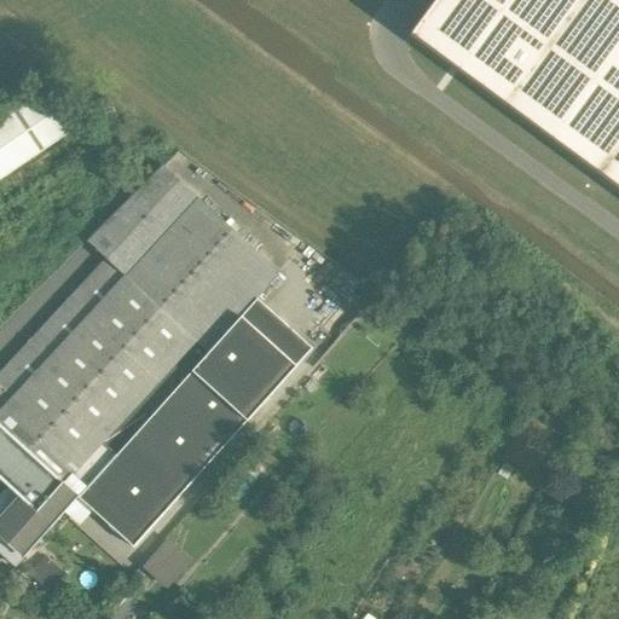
[(618,0),(434,0),(408,36),(618,191),(618,0)]
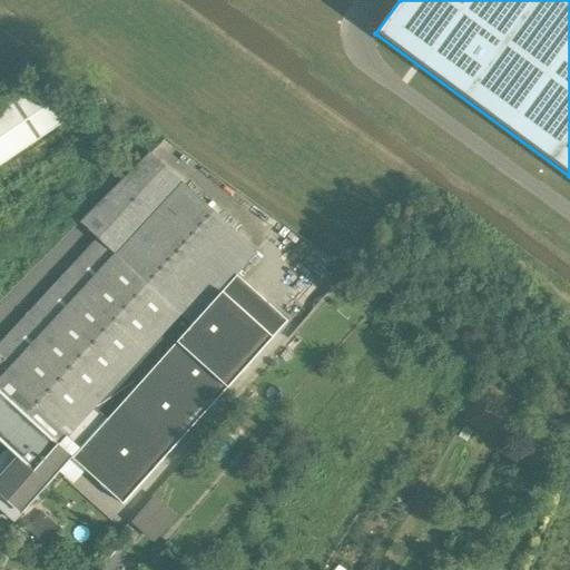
[(49,79),(0,111),(0,164),(72,115),(49,79)]
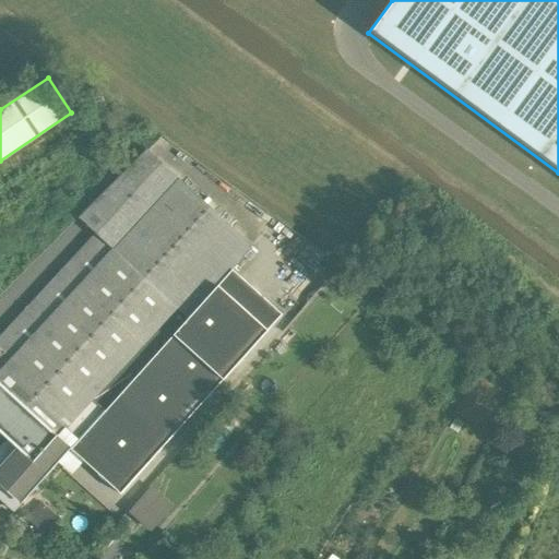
[(145,150),(79,218),(95,234),(111,250),(177,309),(188,319),(232,270),(253,247),(145,150)]
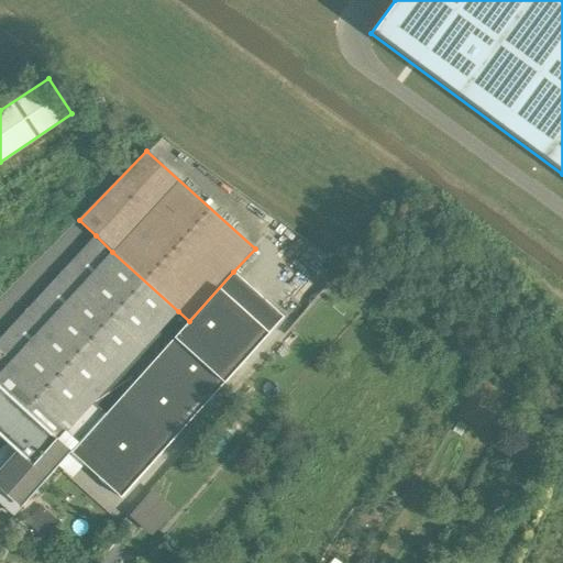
[(96,235),(0,338),(0,353),(10,363),(112,252),(96,235)]
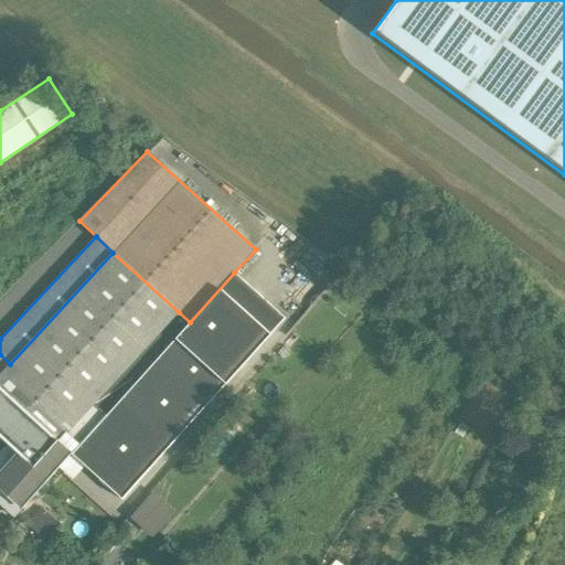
[(10,364),(0,374),(0,387),(60,443),(94,404),(179,312),(113,253),(10,364)]
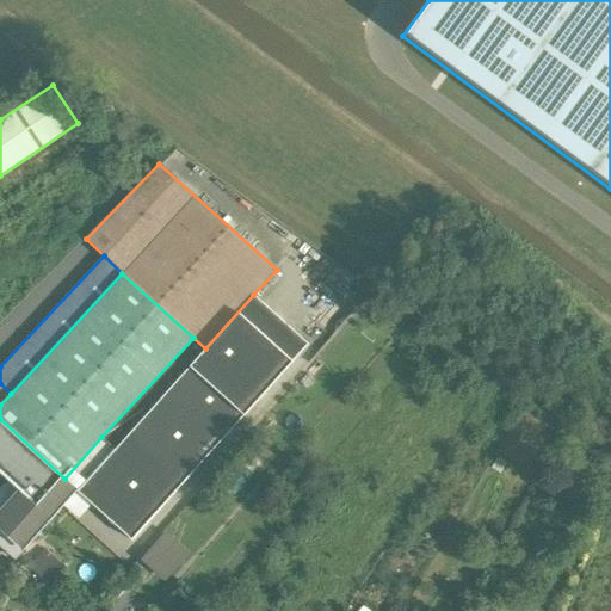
[(78,492),(76,493),(130,541),(244,414),(241,413),(289,360),(290,362),(307,344),(253,295),(205,349),(115,450),(78,492)]
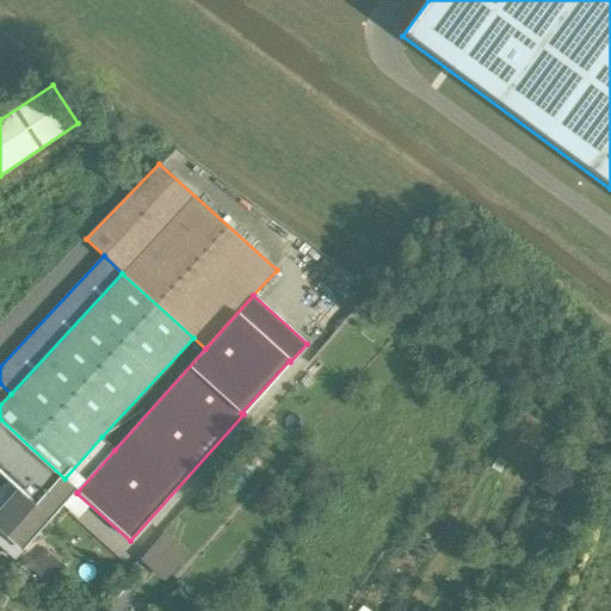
[(0,405),(11,394),(0,383),(0,405)]
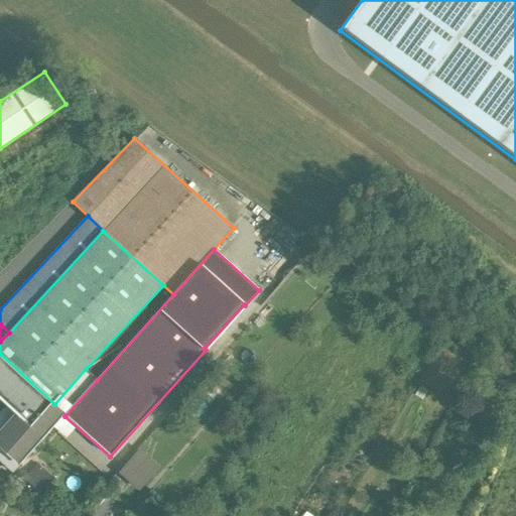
[(54,404),(0,354),(0,400),(8,408),(21,420),(30,429),(54,404)]
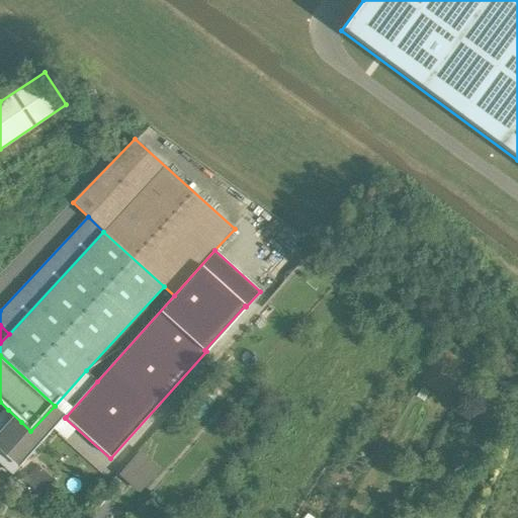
[(97,381),(86,370),(55,406),(66,417),(97,381)]
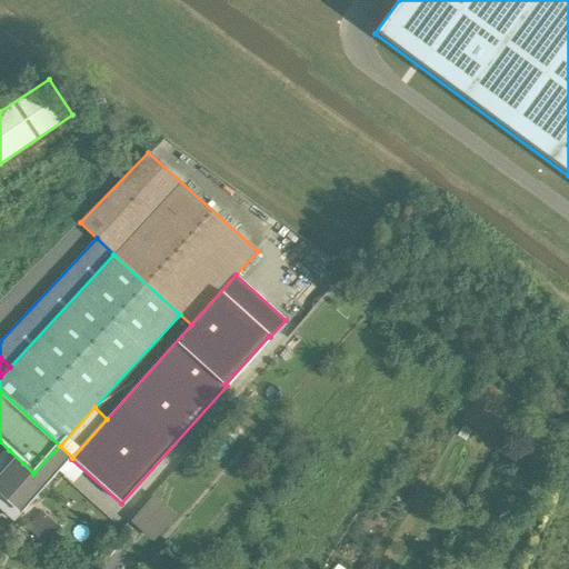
[(23,463),(0,488),(0,491),(22,512),(71,459),(72,458),(60,446),(33,473),(23,463)]
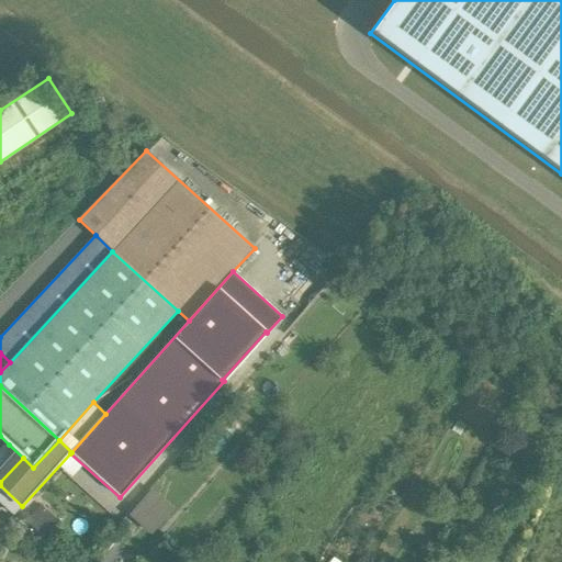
[(9,445),(0,452),(0,482),(23,458),(9,445)]
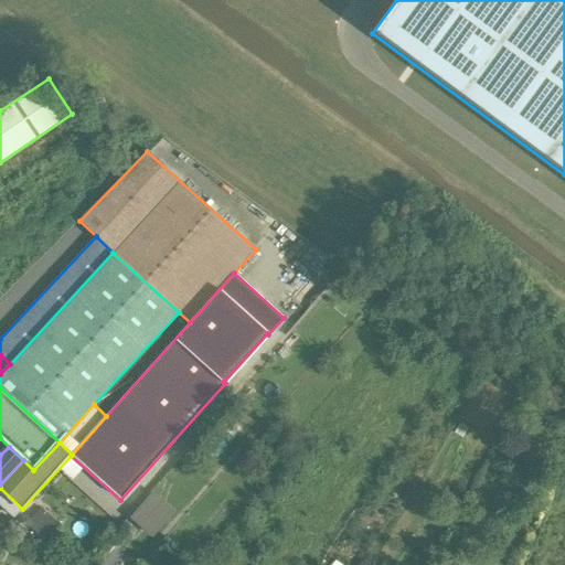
[(129,516),(151,536),(174,510),(152,490),(129,516)]
